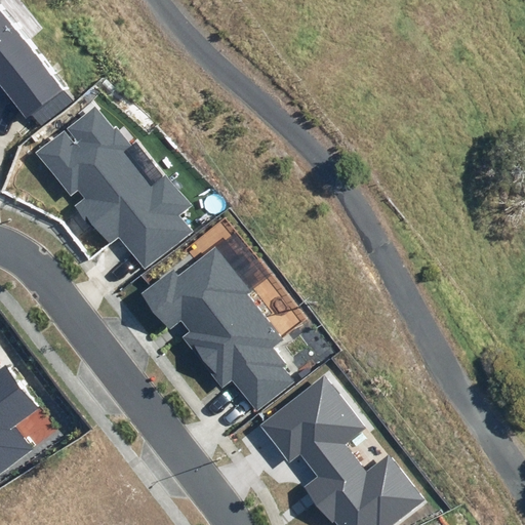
[(65,89),(0,4),(0,87),(25,120),(65,89)]
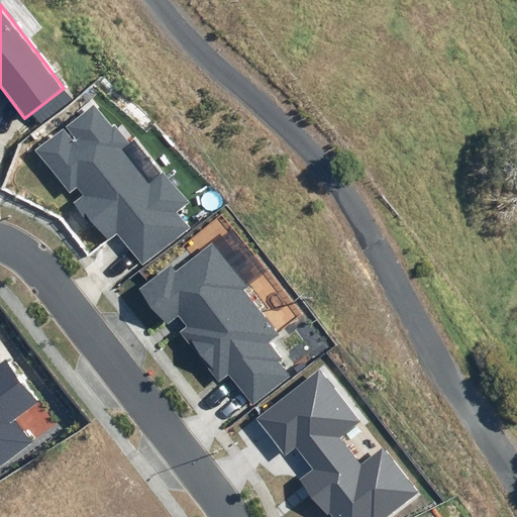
[(141,265),(188,227),(176,212),(188,202),(162,169),(147,181),(122,149),(129,143),(114,123),(110,126),(92,103),(67,126),(75,138),(73,140),(64,129),(35,150),(70,193),(77,188),(83,195),(74,203),(87,219),(89,217),(106,238),(115,232),(141,265)]
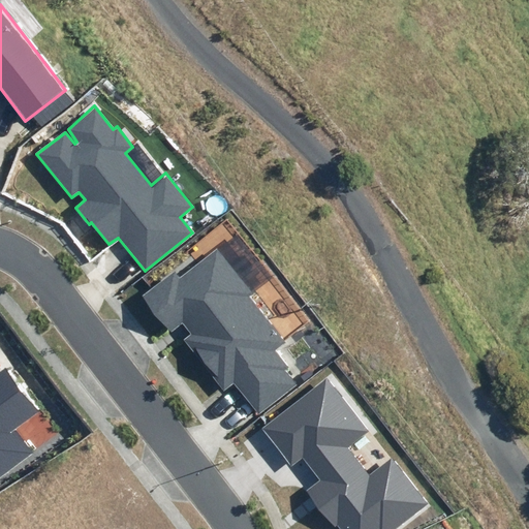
[(260,412),(296,384),(285,371),(289,368),(277,351),(287,343),(250,296),(253,293),(218,248),(180,277),(176,271),(144,296),(172,331),(183,321),(192,335),(186,339),(225,389),(236,381),(260,412)]
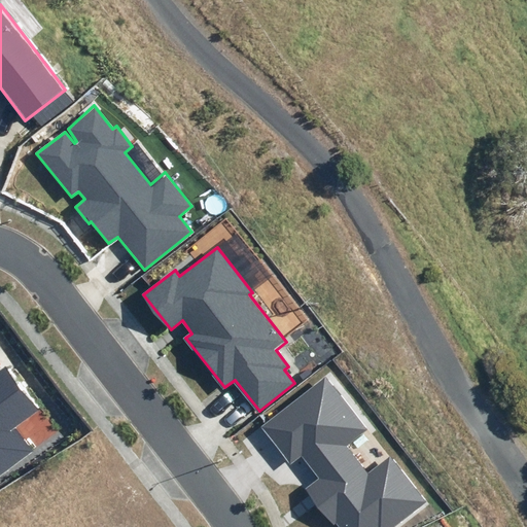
[(0,475),(32,450),(15,428),(39,410),(5,365),(1,370),(0,367),(0,475)]
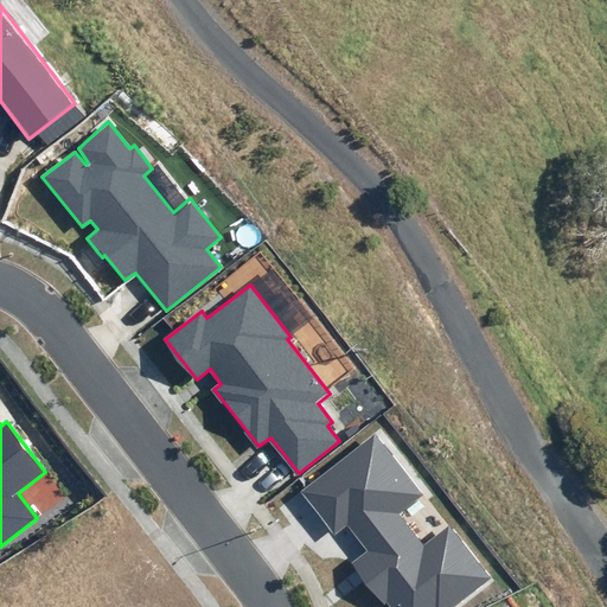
[(453,606),(492,577),(449,526),(425,545),(400,513),(422,494),(375,434),(301,491),(333,535),(347,525),(368,551),(351,563),(384,605),(388,602),(390,606),(453,606)]
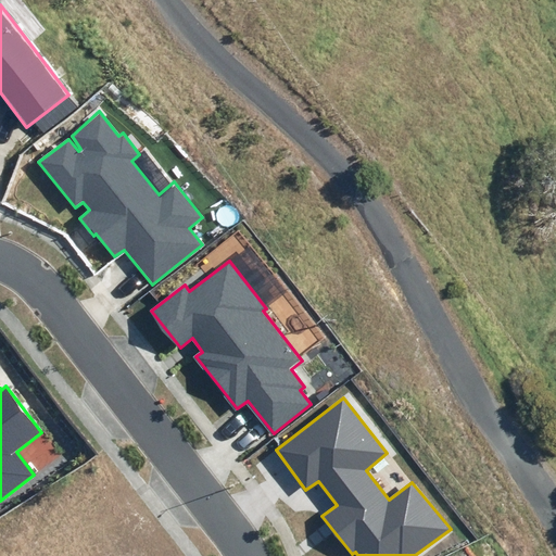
All buildings are outlined.
